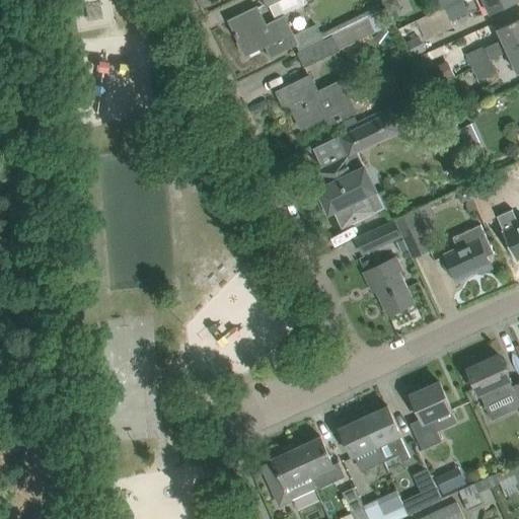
[(294,34),(285,14),(305,4),(303,0),(265,0),(268,7),(270,6),(276,19),(266,24),(257,7),(246,12),(229,20),(246,55),(267,46),(272,56),(288,49),(297,44),(301,52),(324,41),(316,23),(294,34)]
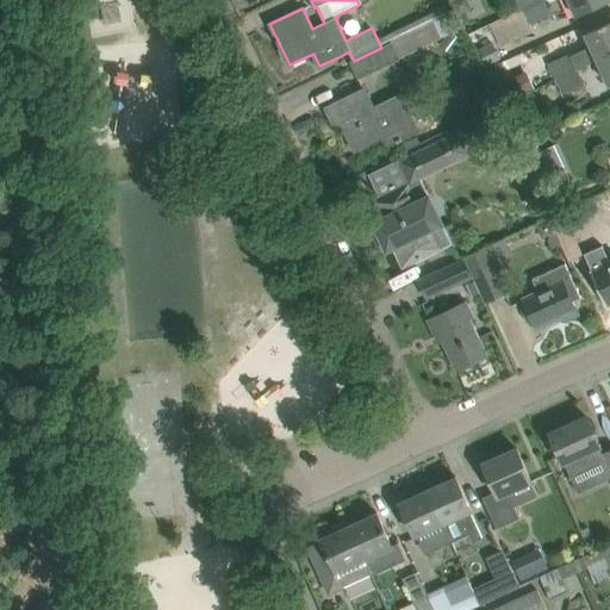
[(454,0),(452,1),(458,14),(467,10),(468,4),(466,0),(454,0)]
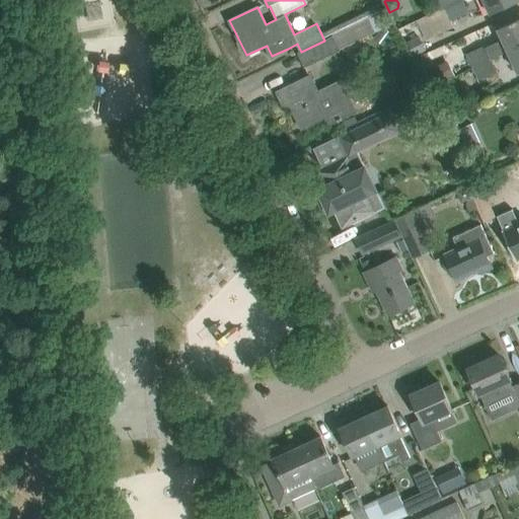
[(463,0),(440,11),(425,17),(427,21),(418,25),(425,41),(454,27),(452,21),(469,13),(463,0)]
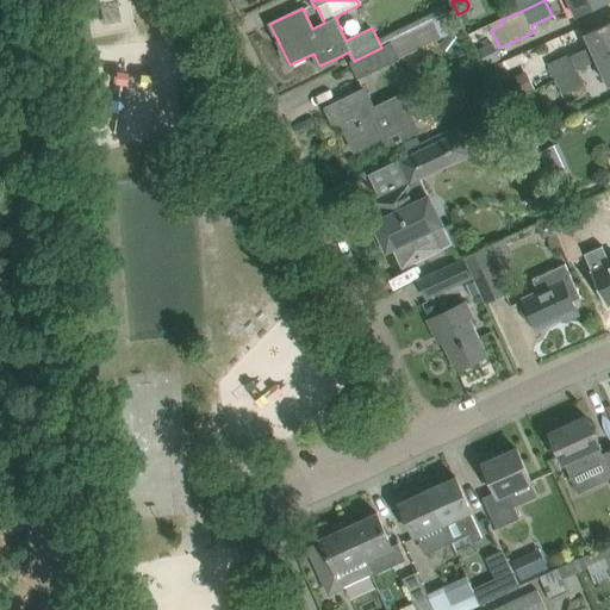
[(511,0),(517,13),(545,0),(511,0)]
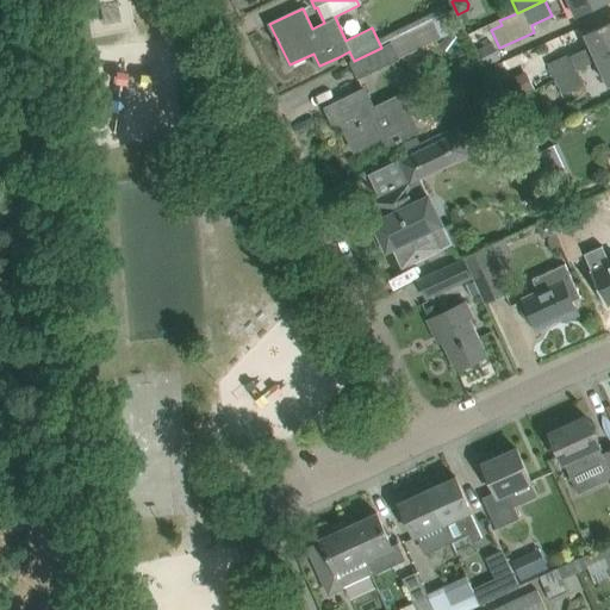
[(609,0),(568,0),(577,17),(609,1),(609,0)]
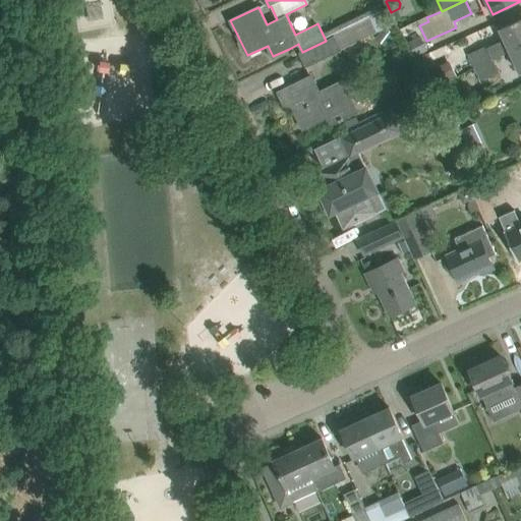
[(372,9),(360,15),(363,22),(377,16),(372,9)]
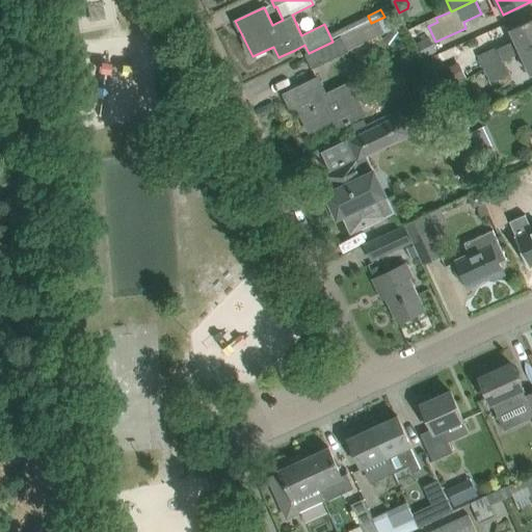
[(371,23),(309,53),(306,55),(313,69),(384,33),(380,25),(396,18),(394,11),(384,17),(371,23)]
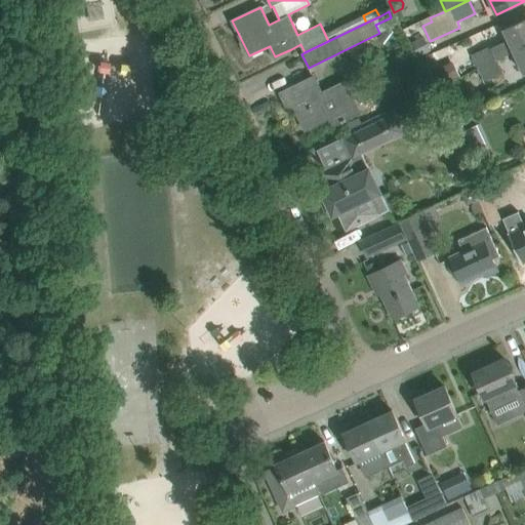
[(514,52),(524,46),(524,18),(503,29),(509,40),(490,48),(490,47),(472,55),(478,69),(496,61),(514,52)]
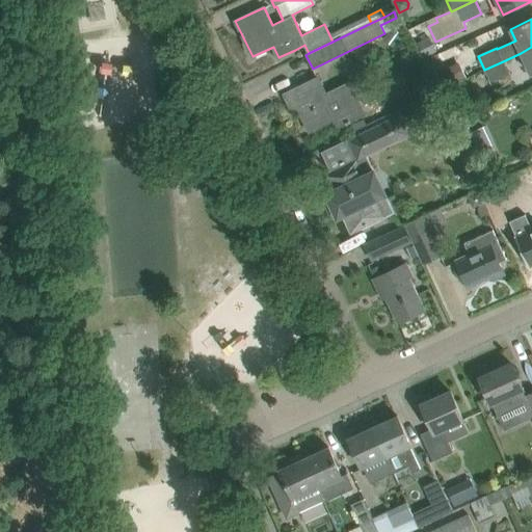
[(392,24),(382,37),(394,46),(404,33),(392,24)]
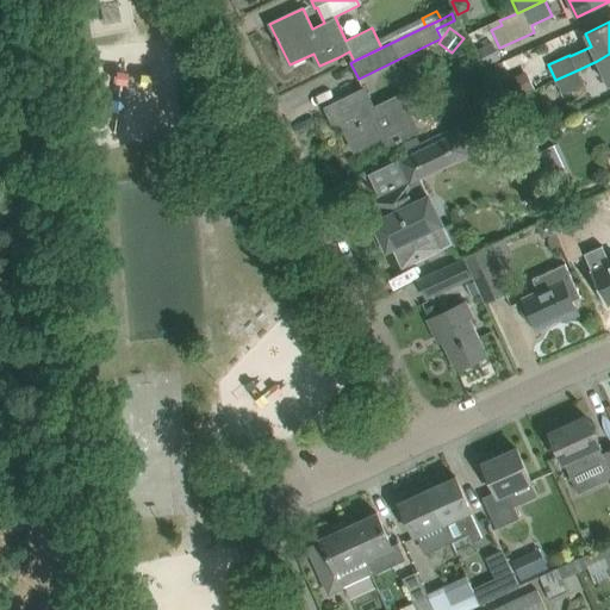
[(475,48),(485,64),(498,57),(490,41),(475,48)]
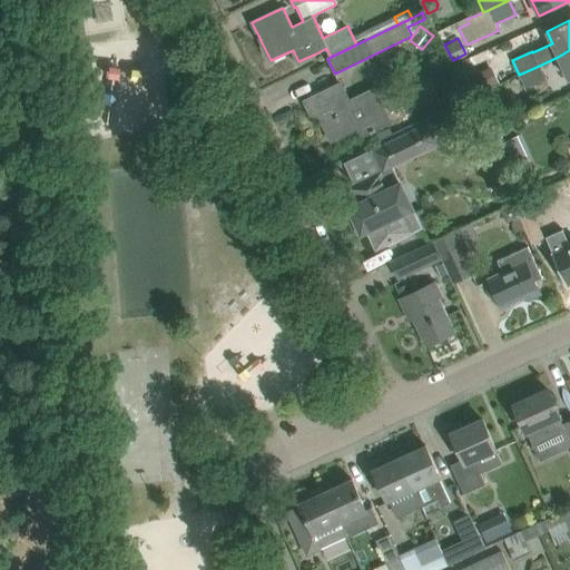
[(569,80),(569,50),(558,57),(569,81),(569,80)]
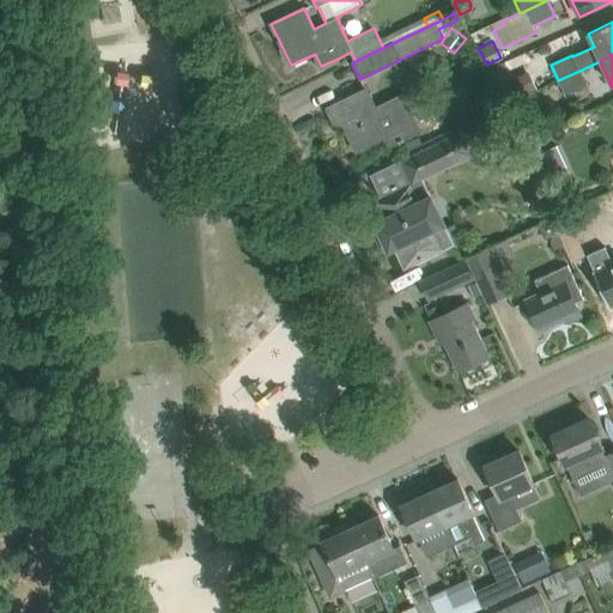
[(580,71),(558,80),(565,97),(587,86),(580,71)]
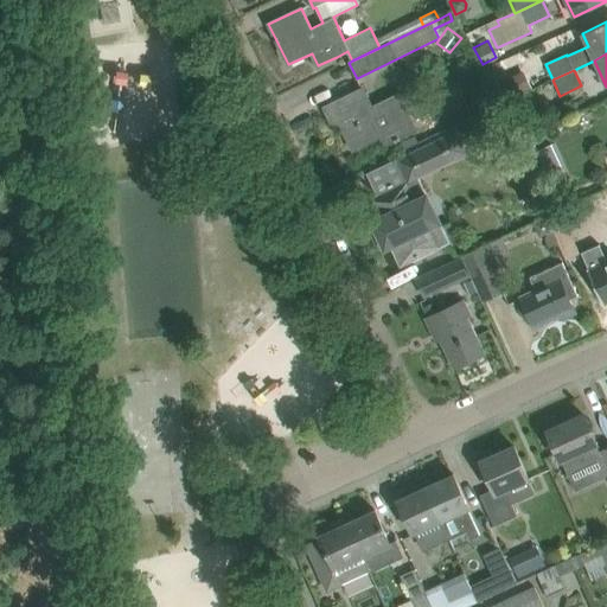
[(503,101),(521,91),(512,76),(494,84),(503,101)]
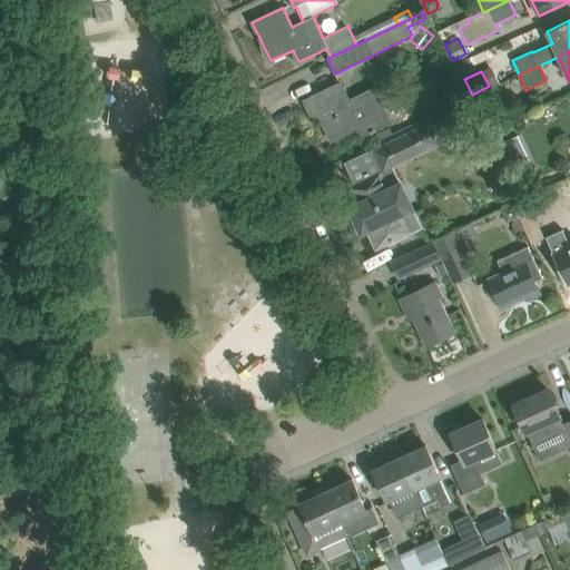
[(340,84),(323,91),(304,101),(310,114),(316,110),(332,141),(357,129),(362,137),(392,123),(375,87),(349,100),(340,84)]
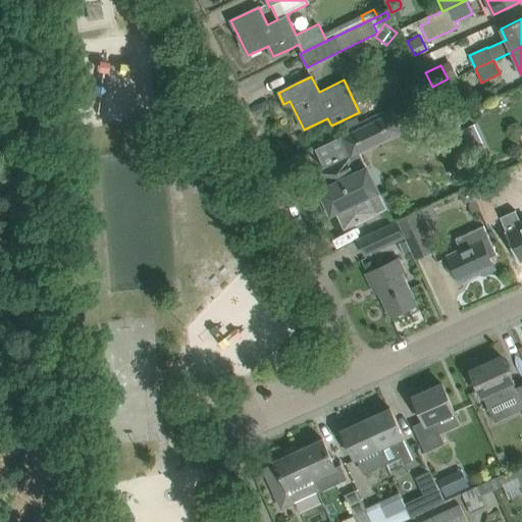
[(350,156),(335,163),(317,172),(322,184),(329,179),(331,185),(319,191),(331,215),(336,212),(345,229),(387,209),(360,153),(403,133),(394,112),(341,138),(350,156)]
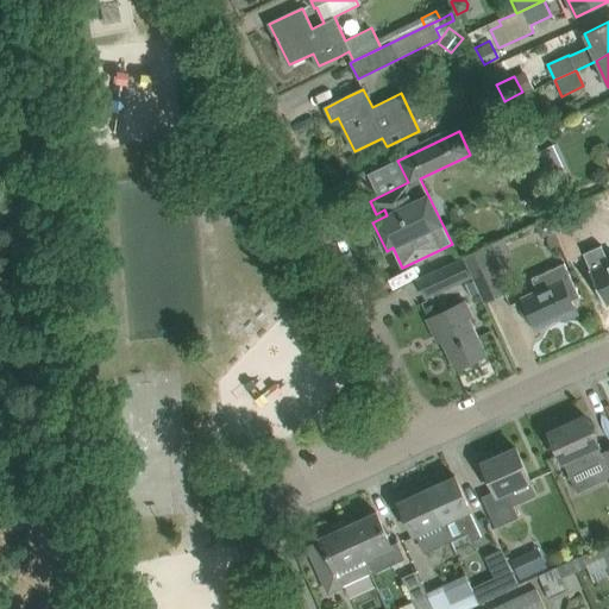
[(563,163),(546,170),(552,183),(569,176),(566,171),(563,163)]
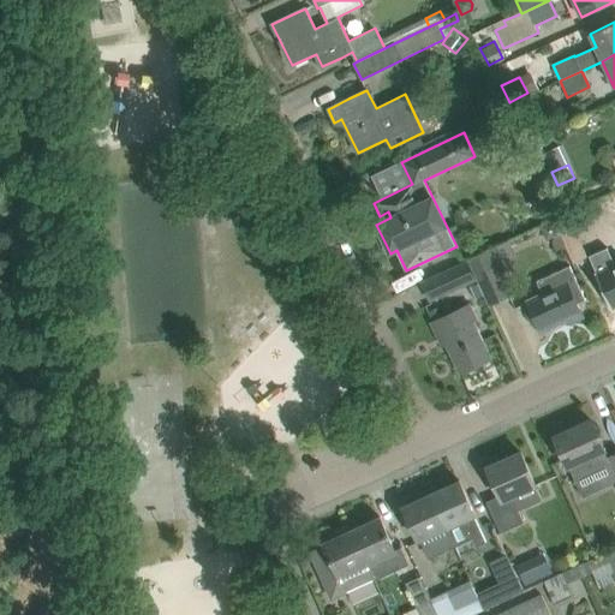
[(559,224),(575,262),(587,256),(571,218),(559,224)]
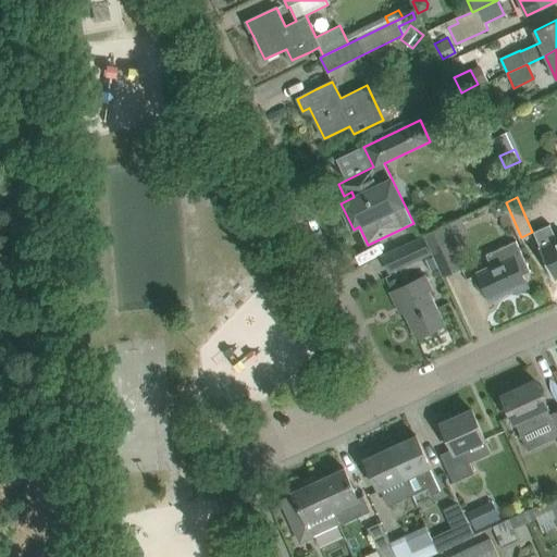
[(502,199),(490,205),(492,211),(502,214),(508,211),(502,199)]
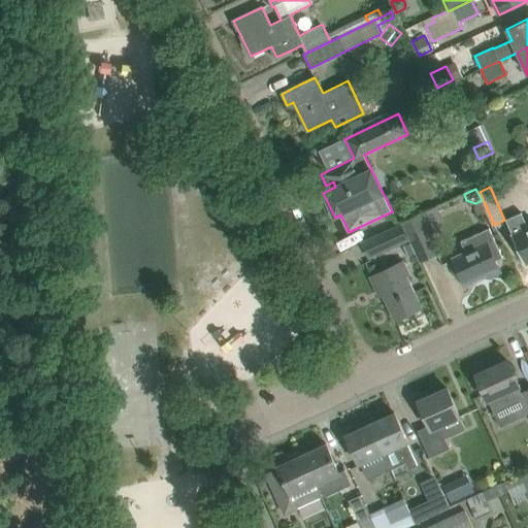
[(475,204),(474,208),(477,215),(486,210),(482,201),(475,204)]
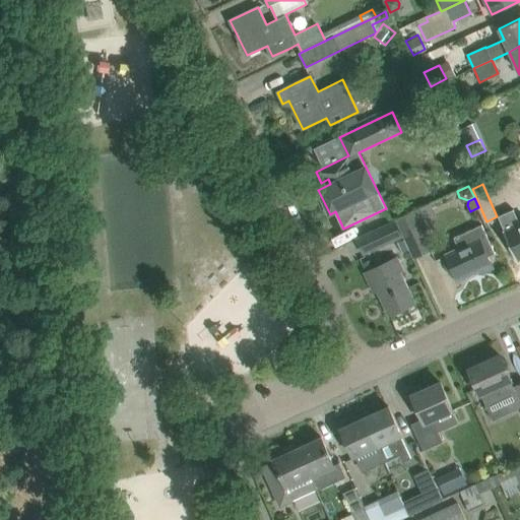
[(396,222),(402,233),(404,240),(409,250),(413,258),(434,249),(416,210),(395,220),(396,222)]
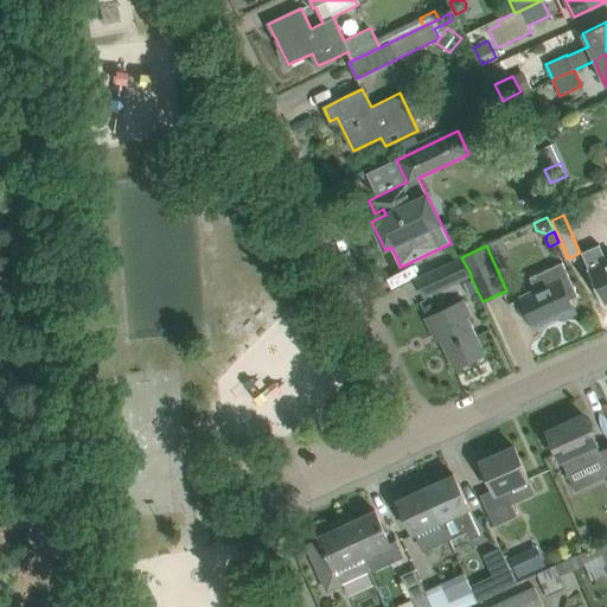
[(606,262),(600,246),(580,255),(604,306),(606,304),(606,262)]
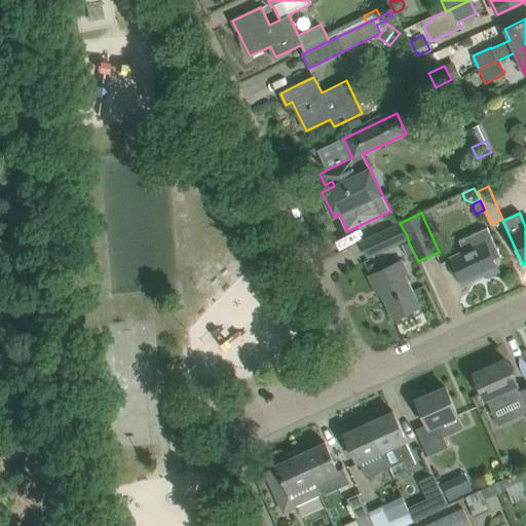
[(374,251),(407,235),(401,225),(369,239),(374,251)]
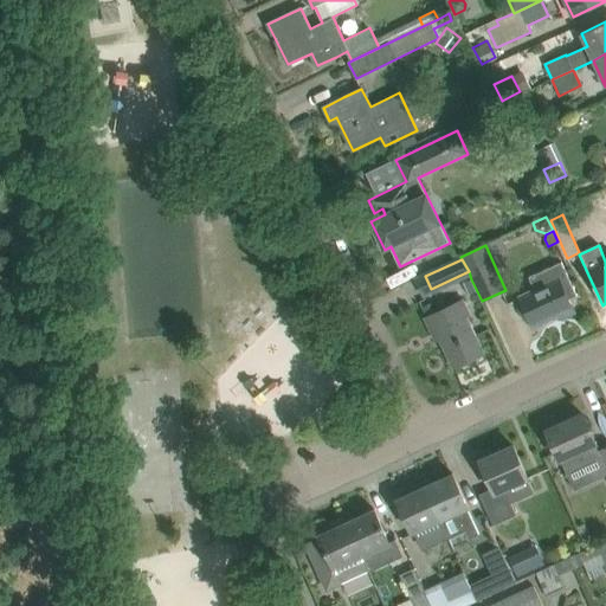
[(529,278),(535,290),(520,297),(522,304),(517,307),(523,321),(529,318),(532,326),(559,314),(561,318),(574,313),(569,300),(578,296),(561,263),(529,278)]
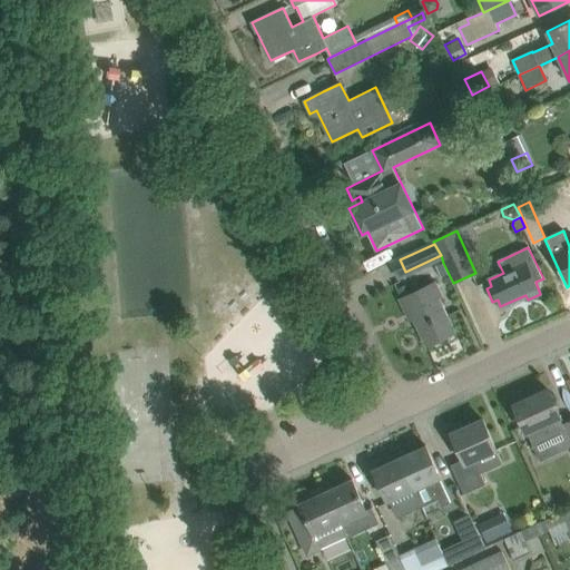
[(443,263),(435,266),(441,277),(449,274),(443,263)]
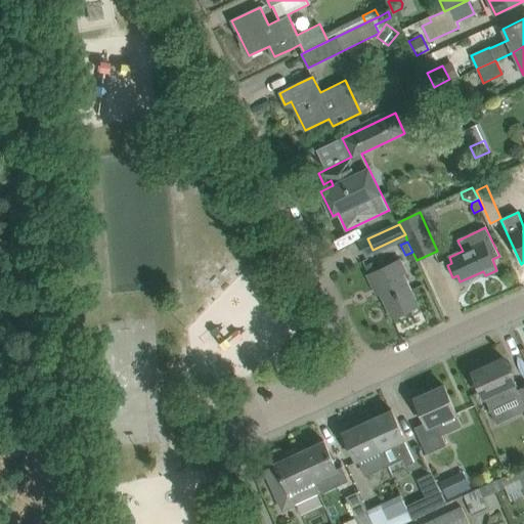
[(400,260),(386,267),(379,270),(368,275),(367,275),(374,289),(377,288),(392,318),(419,306),(403,274),(406,273),(400,260)]
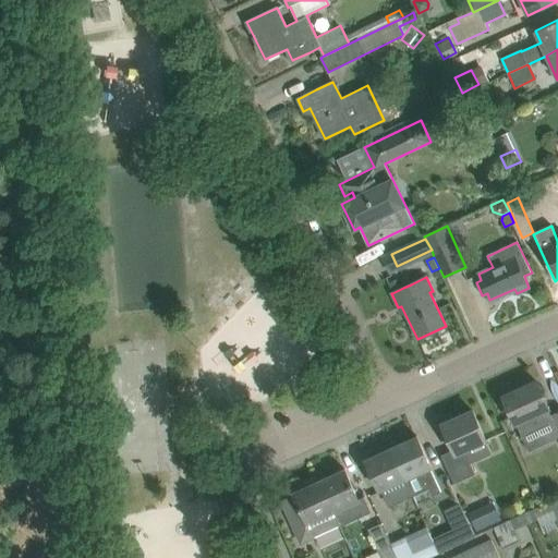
[(399,279),(389,283),(392,293),(403,288),(399,279)]
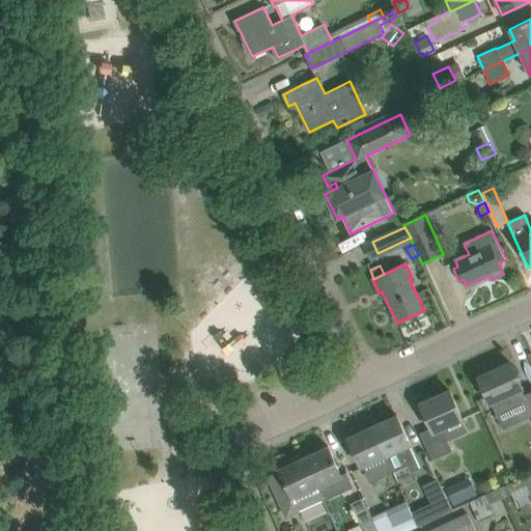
[(525,403),(530,415),(530,392),(525,395),(522,388),(510,363),(479,378),(497,417),(525,403)]
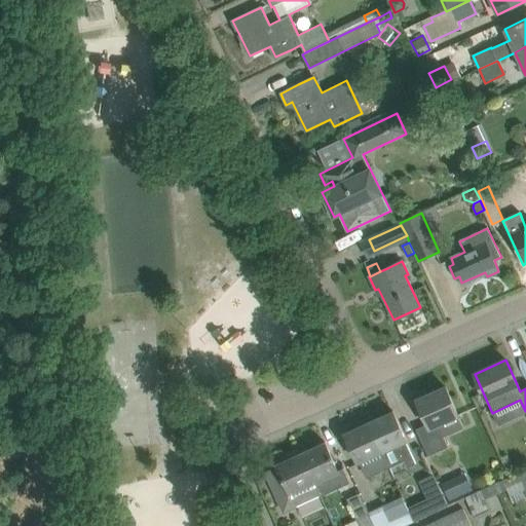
[(459,414),(454,406),(446,386),(417,400),(427,424),(416,429),(428,455),(448,447),(443,435),(462,426),(457,415),(459,414)]
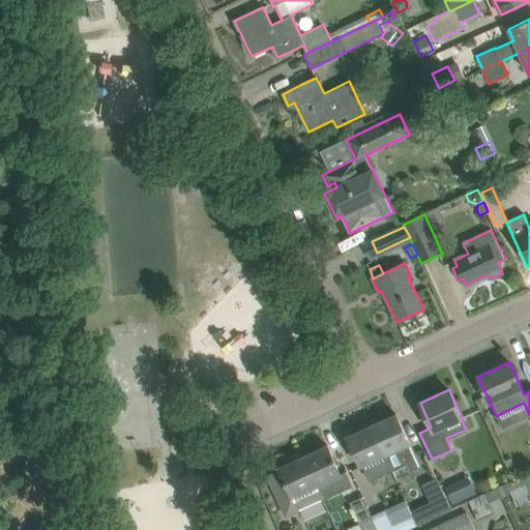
[(395,414),(372,425),(385,455),(391,469),(407,462),(406,459),(413,455),(408,445),(410,444),(395,414)]
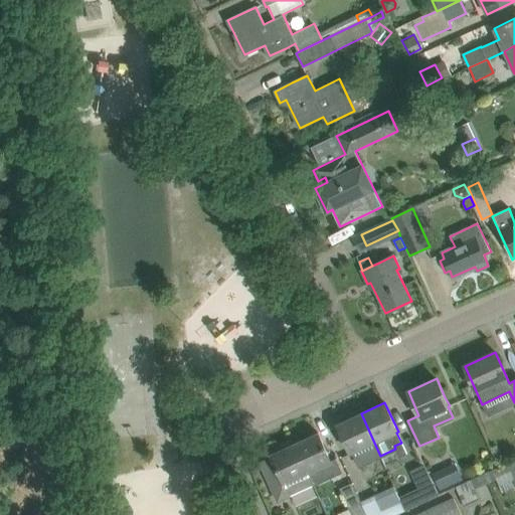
[(374,443),(361,413),(337,424),(350,454),(352,453),(358,466),(380,456),(374,443)]
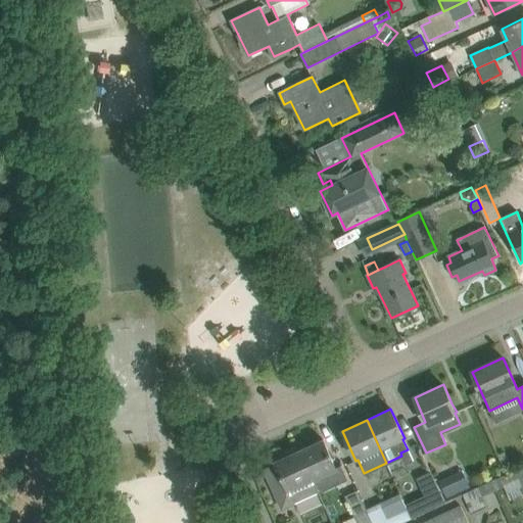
[(323,439),(299,450),(313,480),(336,469),(323,439)]
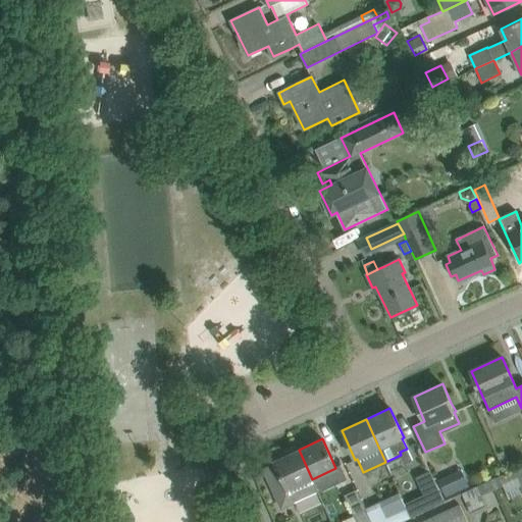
[(312,479),(299,450),(298,450),(296,446),(282,452),(284,456),(274,461),(282,478),(271,483),(269,479),(268,480),(280,508),(317,490),(312,479)]
